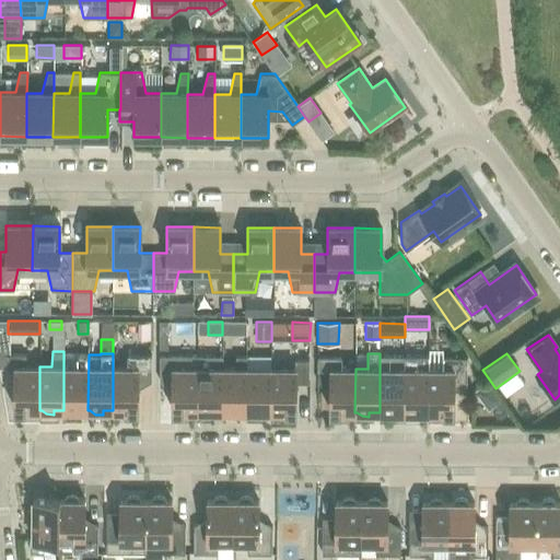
[(39,410),(39,366),(25,366),(25,354),(4,354),(7,368),(14,368),(14,410),(39,410)]
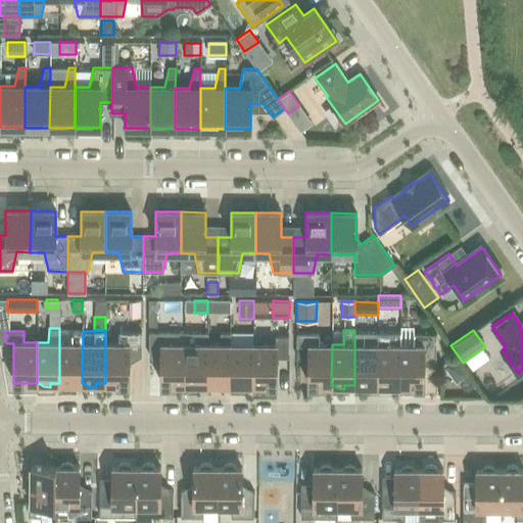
[(59,342),(59,383),(61,383),(66,386),(73,387),(73,383),(82,383),(83,331),(73,331),(73,342),(59,342)]
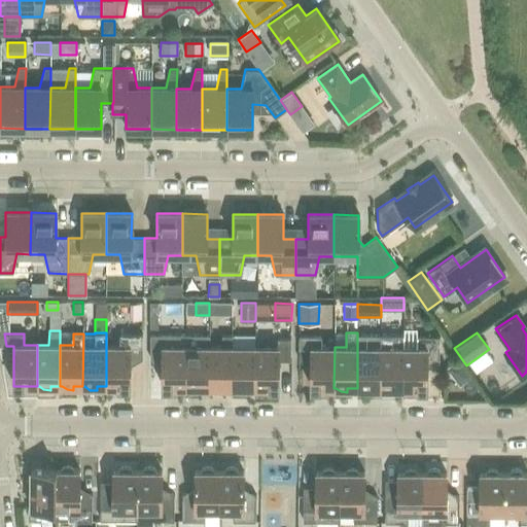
[(119,345),(106,345),(106,386),(130,387),(130,359),(142,359),(142,335),(119,335),(119,345)]
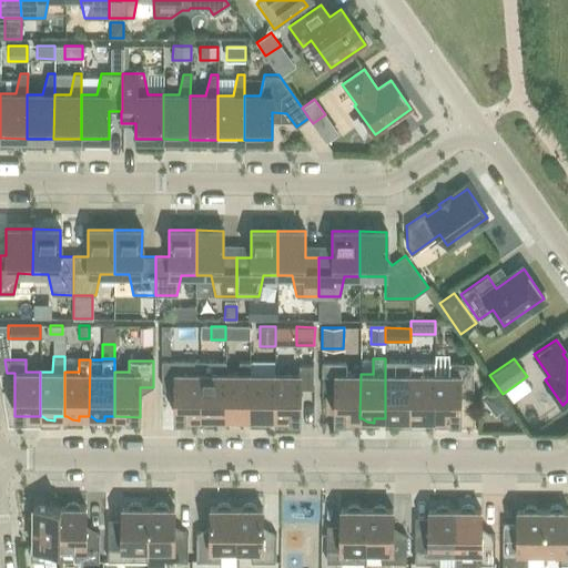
[(174,417),(200,417),(200,361),(162,361),(162,387),(174,387),(174,417)]
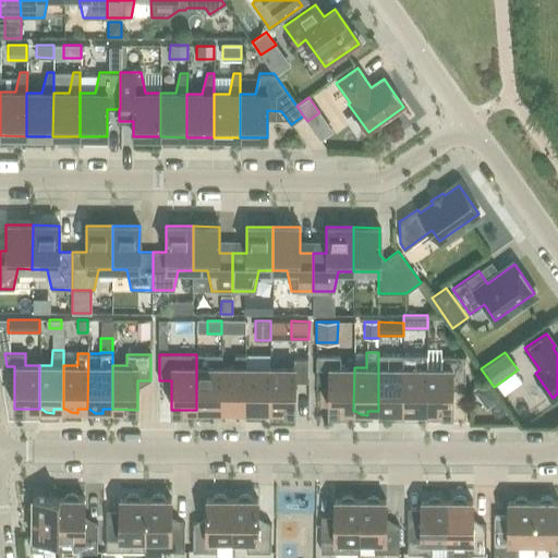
[(221,354),(196,354),(196,410),(198,410),(204,413),(210,414),(210,410),(220,410),(221,366),(221,354)]
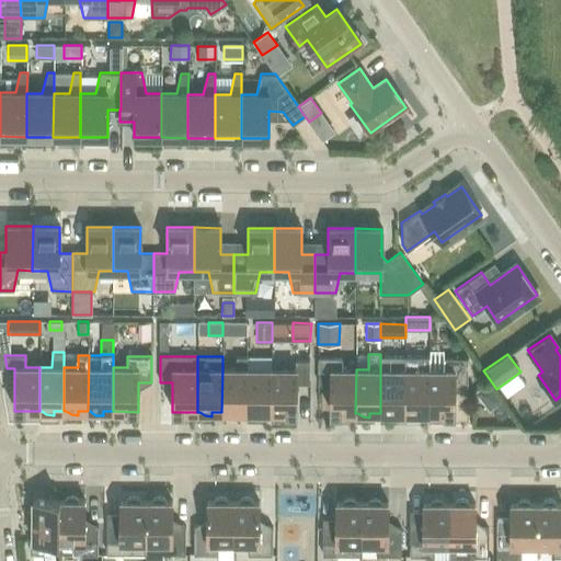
[(236,368),(222,368),(221,412),(224,412),(229,416),(236,416),(236,412),(247,412),(247,368),(247,356),(236,356),(236,368)]
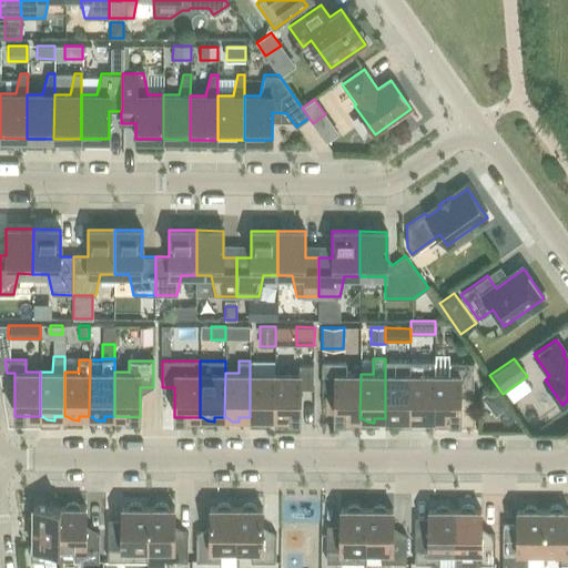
[(399,418),(409,418),(409,361),(385,361),(385,418),(387,418),(392,423),(399,423),(399,418)]
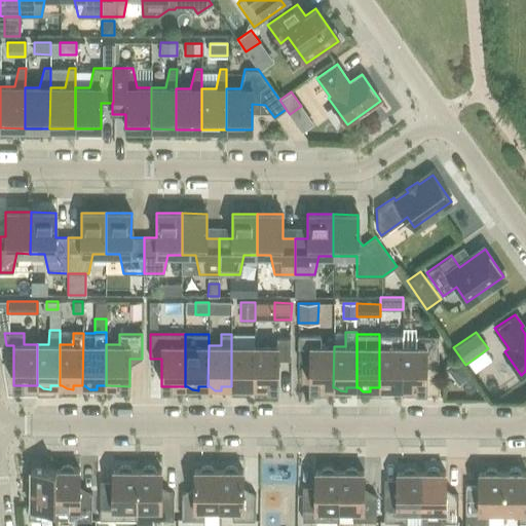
[(403,334),(379,334),(379,387),(381,387),(386,391),(389,392),(392,392),(392,387),(402,387),(403,346),(403,334)]
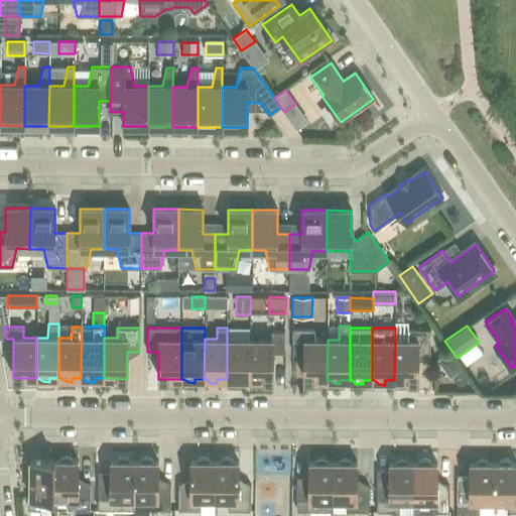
[(327,380),(328,340),(314,340),(314,329),(292,329),(292,353),(303,353),(303,380),(327,380)]
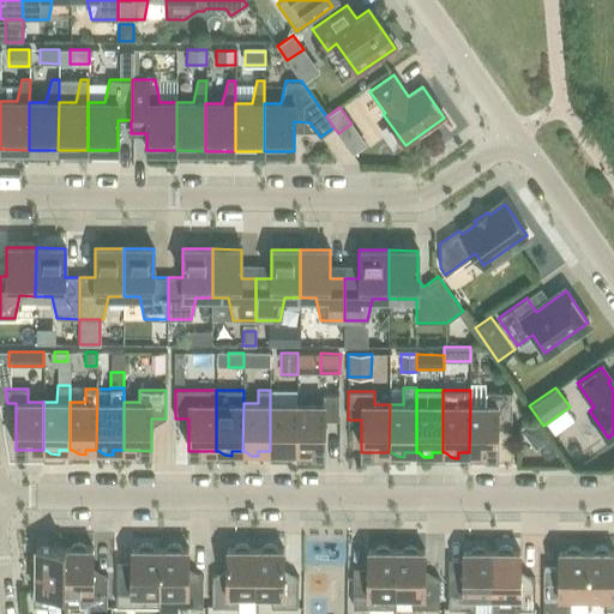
[(470,404),(469,452),(497,453),(498,421),(511,421),(511,392),(485,392),(485,405),(470,404)]
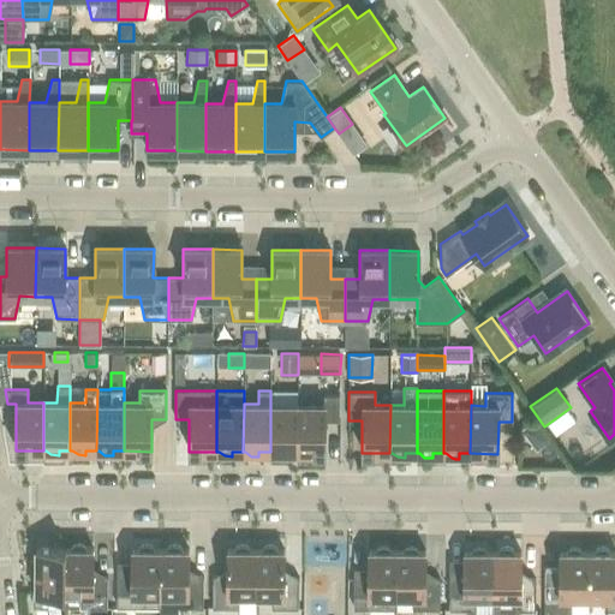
[(323,404),(297,404),(297,452),(324,453),(324,421),(339,421),(339,395),(323,395),(323,404)]
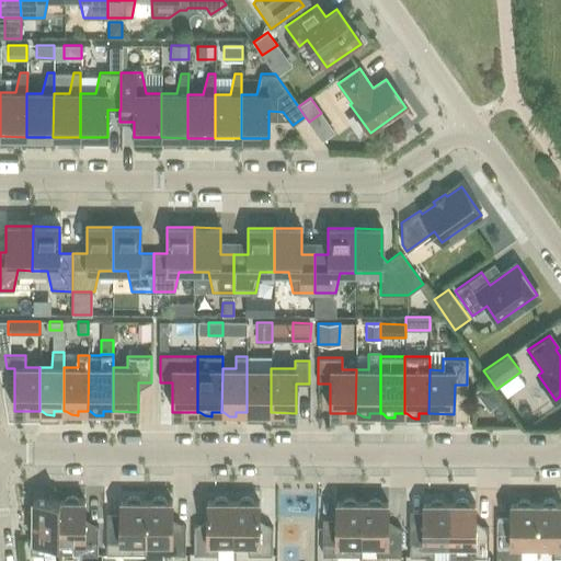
[(247,368),(247,412),(248,412),(254,416),(256,418),(261,418),(261,412),(271,412),(271,368),(247,368)]
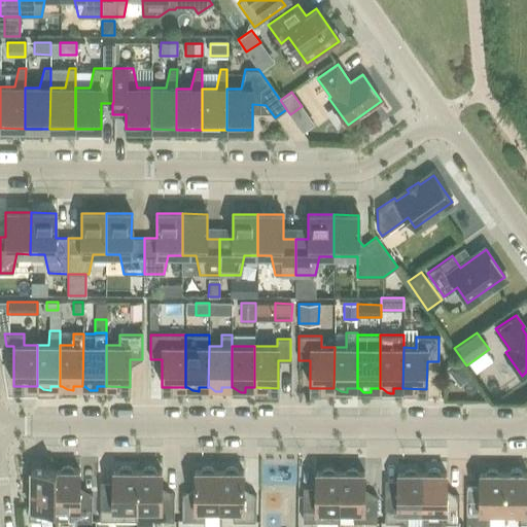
[(458,359),(446,369),(459,387),(471,378),(458,359)]
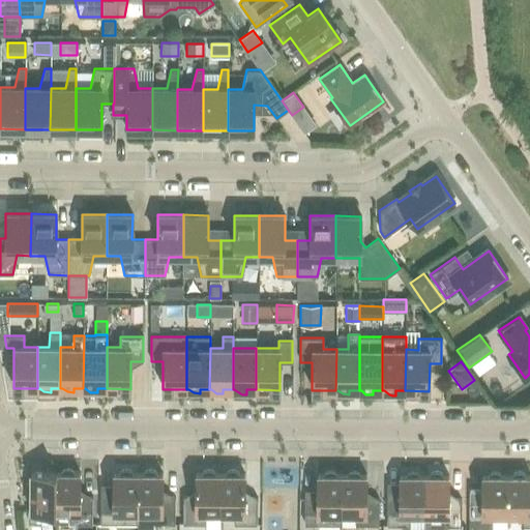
[(55,511),(55,523),(92,523),(92,497),(80,497),(80,473),(75,473),(71,470),(67,469),(63,470),(60,473),(56,473),(55,511)]
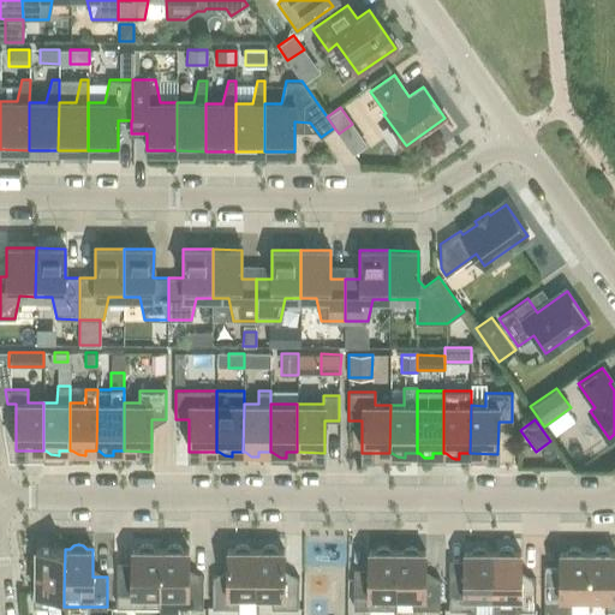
[(160,607),(160,549),(154,549),(150,545),(145,544),(142,545),(137,549),(131,549),(131,577),(117,577),(117,607),(160,607)]
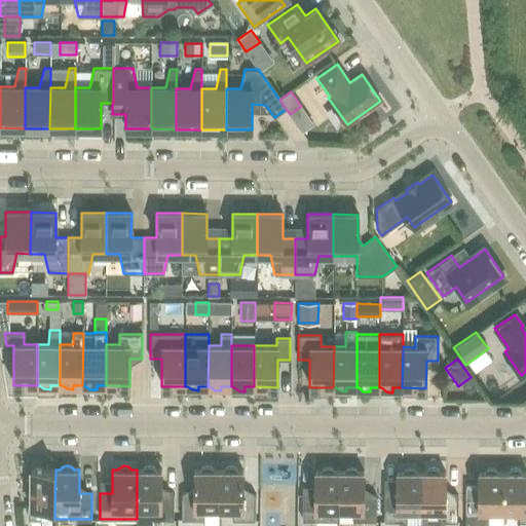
[(141,470),(137,470),(137,519),(137,524),(152,524),(152,519),(173,520),(174,493),(161,493),(161,470),(155,470),(152,466),(149,465),(145,466),(141,470)]
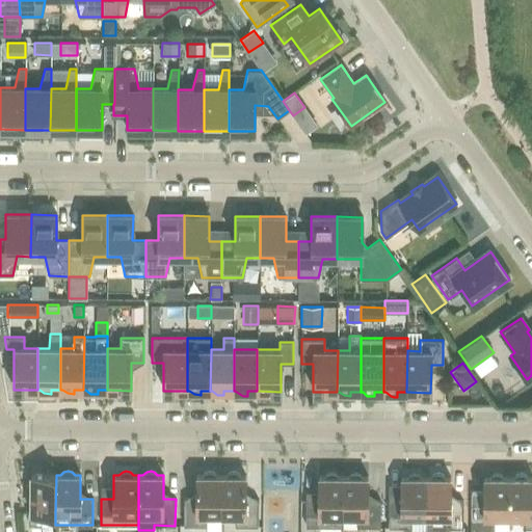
[(220,514),(221,476),(216,476),(213,473),(209,472),(205,473),(202,476),(196,476),(196,499),(184,499),(183,526),(207,526),(207,514),(220,514)]
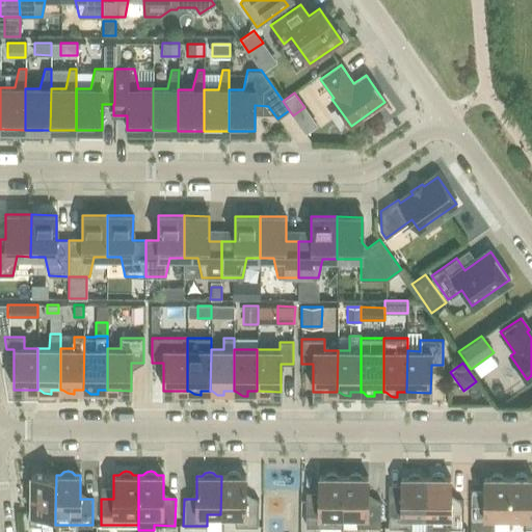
[(221,476),(220,514),(235,515),(235,526),(258,526),(258,500),(245,500),(245,476),(240,476),(237,473),(233,472),(229,473),(225,476),(221,476)]
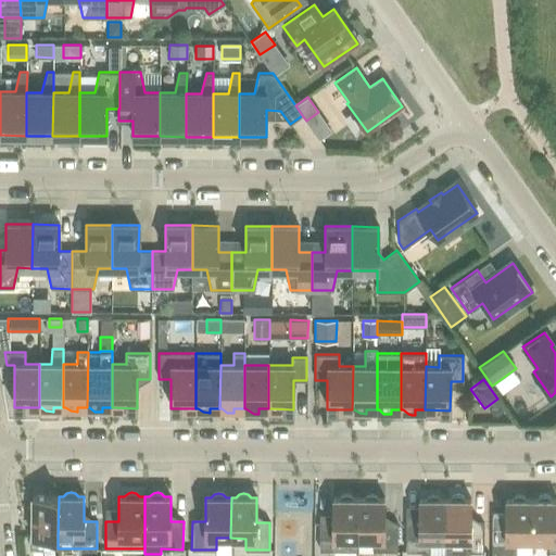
[(358,539),(358,498),(353,498),(350,495),(345,494),(342,495),(338,498),(332,498),(332,522),(319,522),(319,551),(358,551),(358,539)]
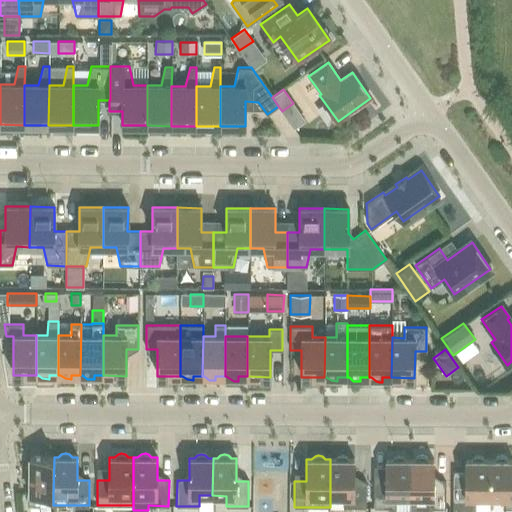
[(334,459),(330,459),(330,496),(343,496),(343,507),(366,507),(366,482),(354,482),(354,459),(348,459),(345,456),(341,455),(337,456),(334,459)]
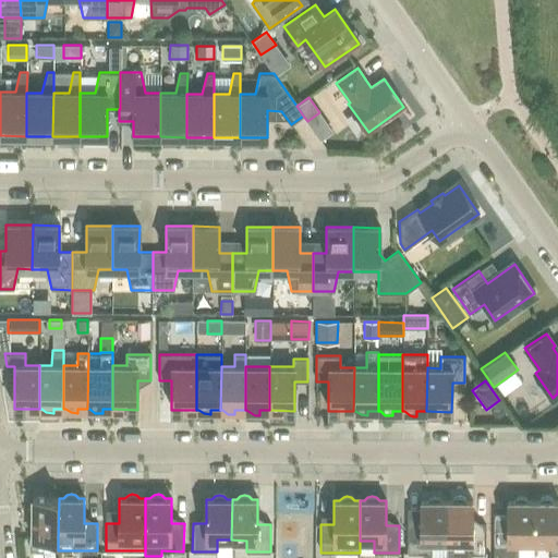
[(446,542),(447,500),(441,500),(438,497),(434,496),(429,497),(426,500),(421,500),(421,525),(408,525),(408,553),(432,553),(432,542),(446,542)]
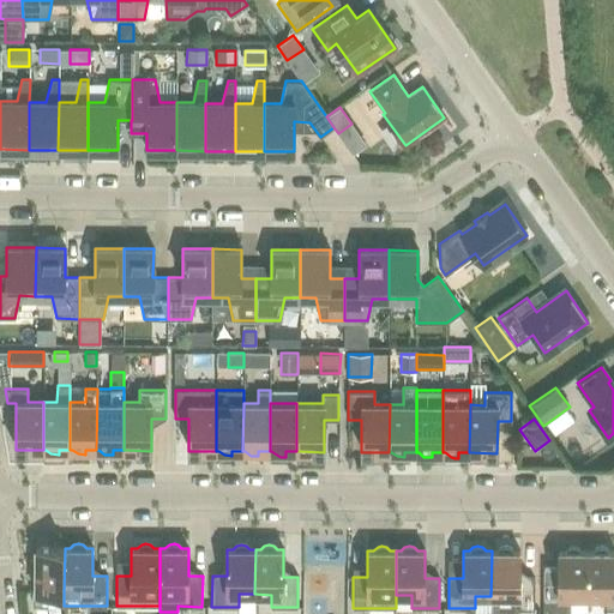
[(492,551),(491,596),(518,596),(518,608),(534,609),(534,578),(519,578),(519,552),(513,552),(510,547),(505,546),(500,547),(497,551),(492,551)]
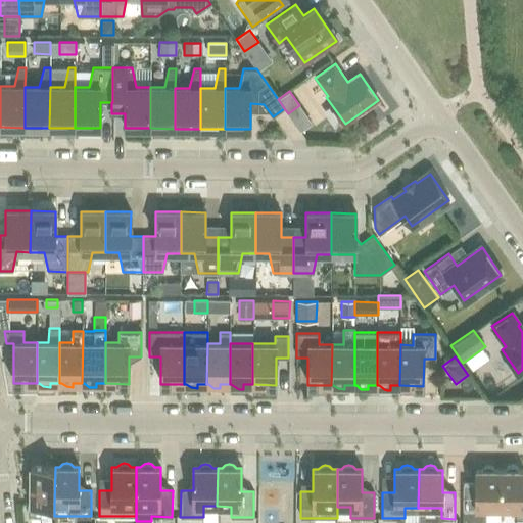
[(500,508),(500,470),(495,470),(491,467),(488,466),(484,467),(481,470),(475,470),(475,483),(465,483),(465,481),(463,481),(462,522),(485,522),(486,508),(500,508)]
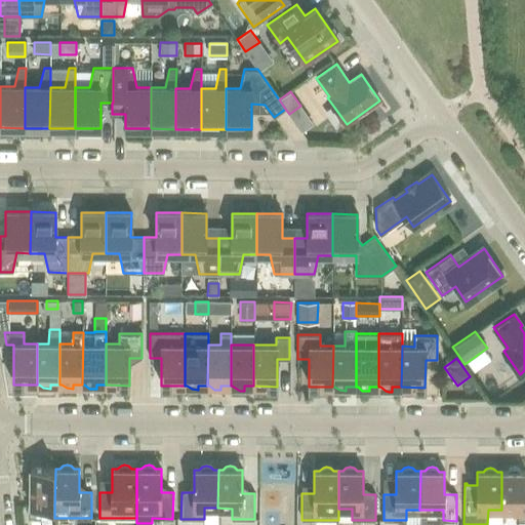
[(507,472),(501,472),(501,510),(515,511),(515,521),(524,521),(524,472),(521,472),(518,469),(514,468),(510,469),(507,472)]
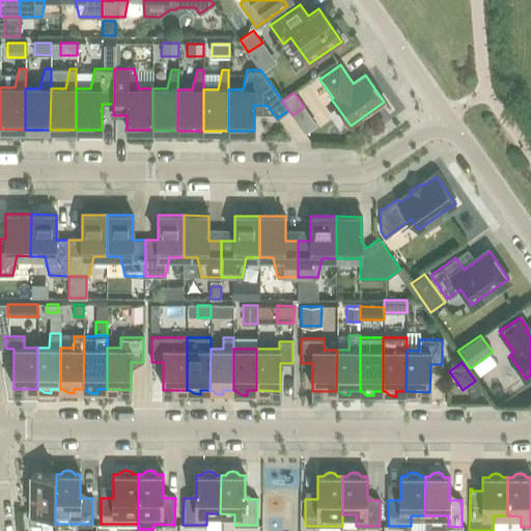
[(55,512),(56,474),(31,474),(31,479),(27,484),(26,492),(31,492),(30,511),(27,511),(28,524),(42,524),(42,512),(55,512)]
